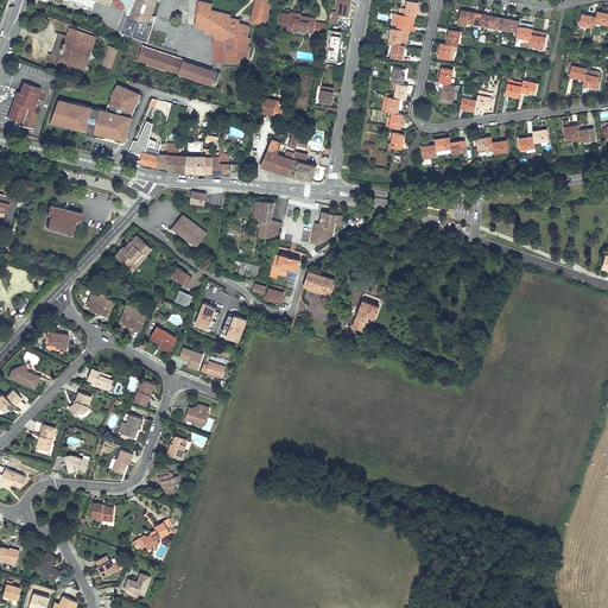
[(135,0),(137,0),(134,0),(131,0),(130,6),(128,7),(133,8),(131,17),(127,16),(120,33),(146,43),(156,17),(151,16),(156,0),(135,0)]
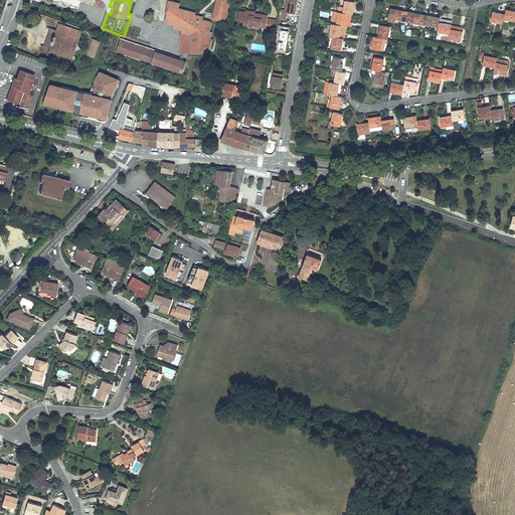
[(198,18),(194,17),(195,15),(195,12),(179,8),(180,3),(170,0),(165,22),(166,22),(174,24),(174,26),(173,27),(182,29),(181,30),(181,32),(180,36),(189,38),(190,35),(200,38),(200,46),(208,49),(209,49),(211,39),(210,38),(209,38),(211,31),(209,31),(208,31),(210,22),(211,21),(202,19),(203,17),(201,16),(198,18)]
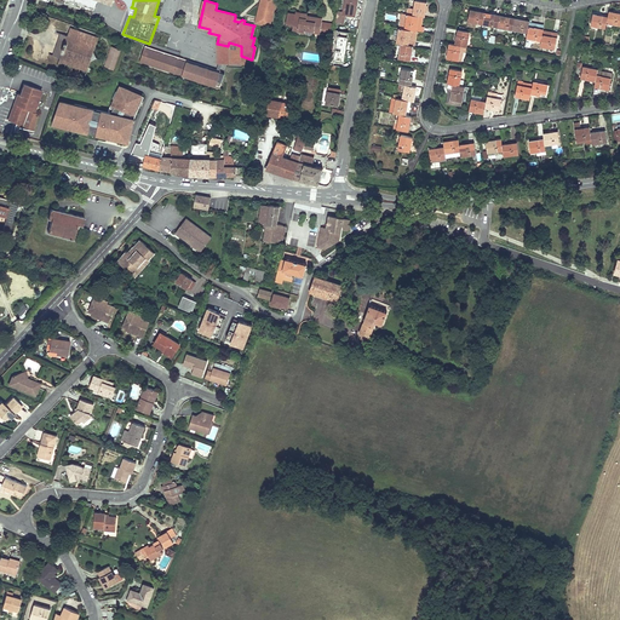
[(275,0),(262,0),(262,3),(264,4),(259,23),(269,26),(275,0)]
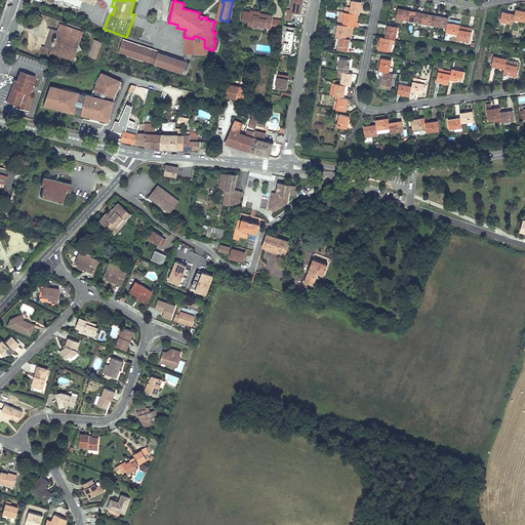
[(291,0),(290,10),(290,12),(292,13),(300,14),(303,0),(291,0)]
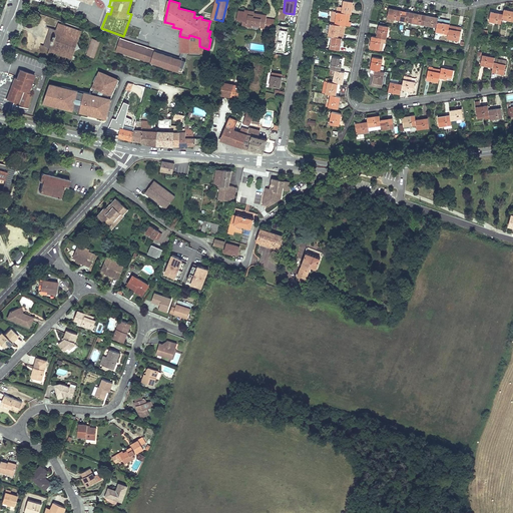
[(351,14),(354,2),(343,0),(343,8),(338,7),(337,11),(350,14),(351,14)]
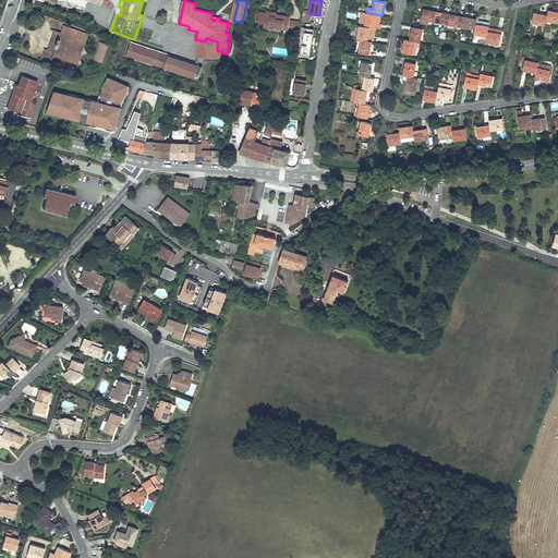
[(437,11),(423,9),(421,23),(427,24),(428,21),(435,22),(437,11)]
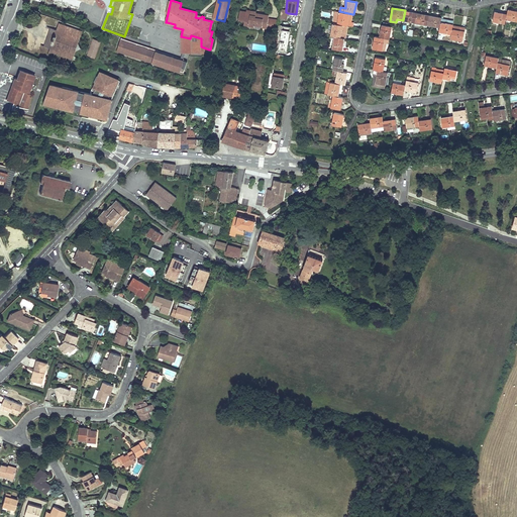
[(516,11),(508,9),(507,14),(506,18),(516,20),(516,11)]
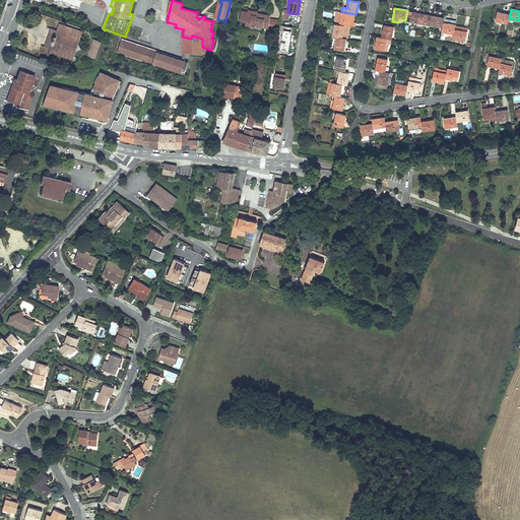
[(419,13),(407,10),(405,20),(417,22),(419,13)]
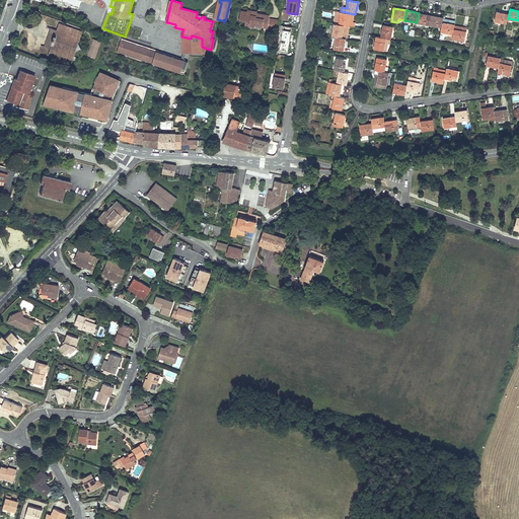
[(263,26),(263,27),(278,29),(279,21),(270,19),(270,15),(256,13),(257,12),(251,11),(251,15),(247,14),(247,12),(241,11),(239,19),(245,20),(244,25),(254,26),(255,24),(263,26)]
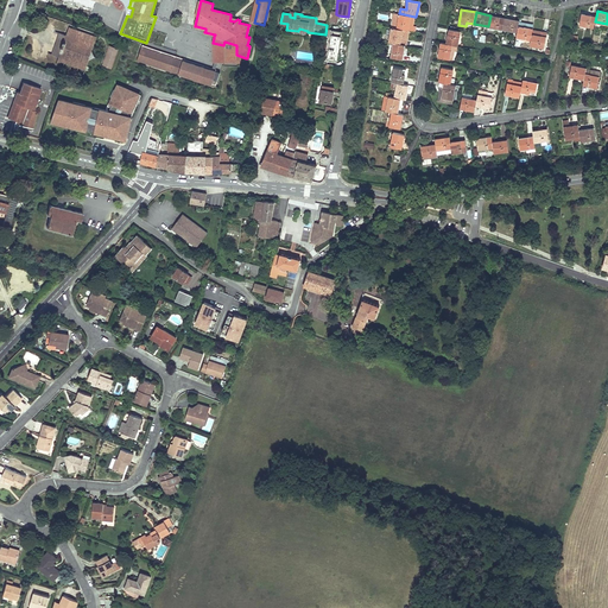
[(415,17),(399,13),(394,13),(393,20),(394,20),(393,27),(409,31),(412,31),(413,26),(415,17)]
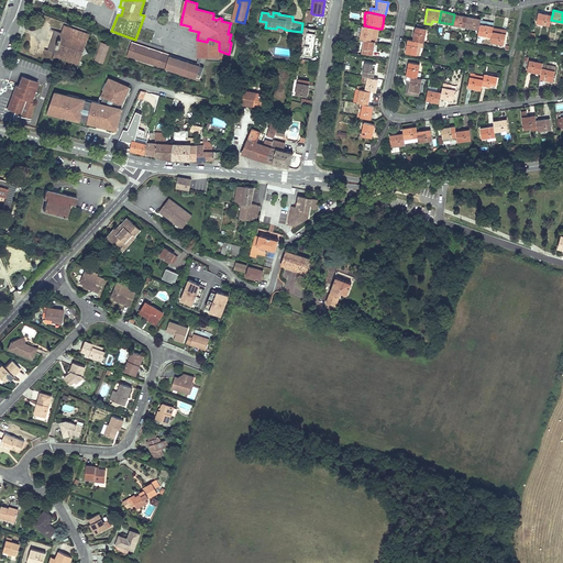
[(552,15),(539,13),(537,23),(550,25),(551,20),(552,15)]
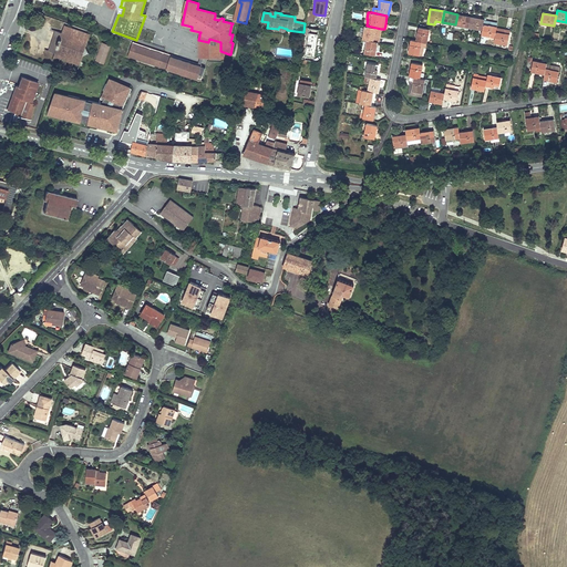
[(471,17),(457,14),(455,24),(463,26),(468,28),(471,17)]
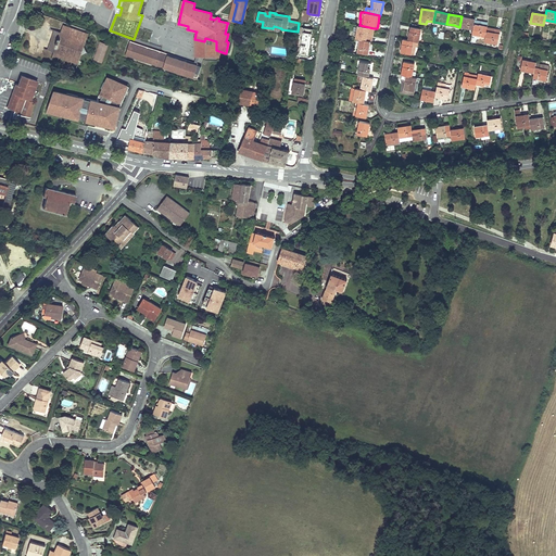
[(475,19),(462,16),(459,27),(474,29),(475,24),(475,19)]
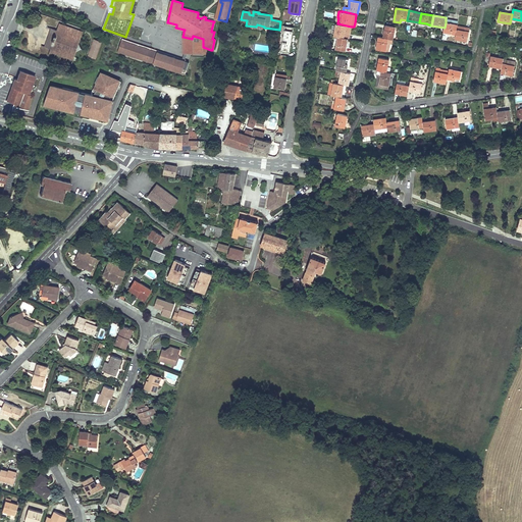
[(458,24),(446,22),(445,28),(444,32),(449,33),(456,34),(457,30),(458,25),(458,24)]
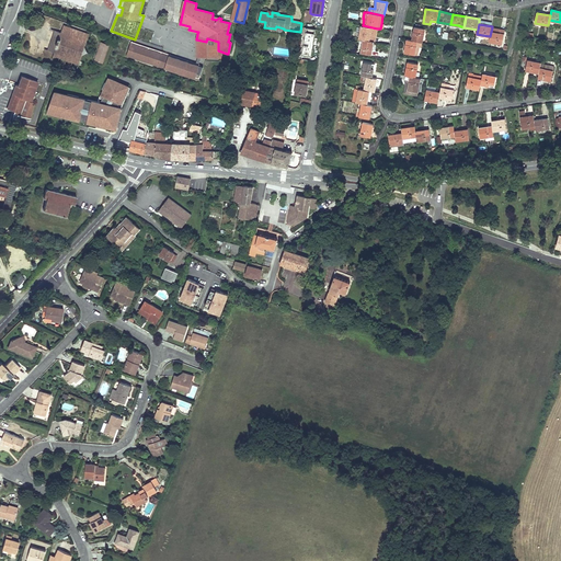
[(377,29),(363,25),(362,25),(358,38),(364,39),(374,42),(375,35),(376,35),(377,29)]
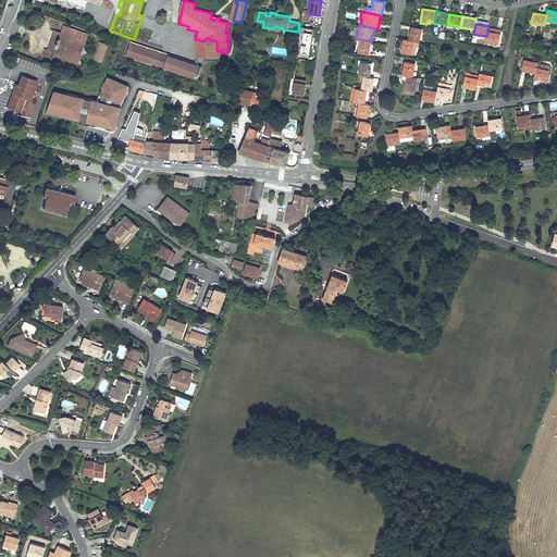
[(88,35),(63,26),(61,32),(54,52),(53,54),(78,63),(82,56),(87,53),(87,52),(85,46),(88,35)]
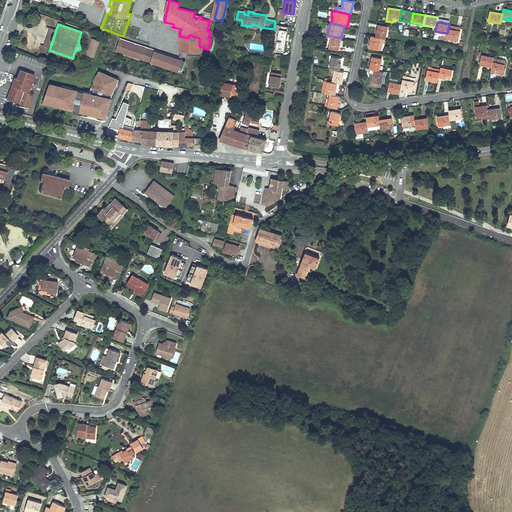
[(284,53),(288,27),(278,25),(274,52),(284,53)]
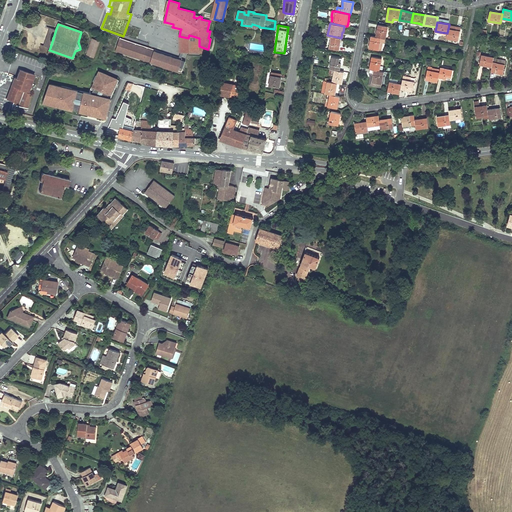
[(387,26),(378,25),(376,37),(385,38),(387,26)]
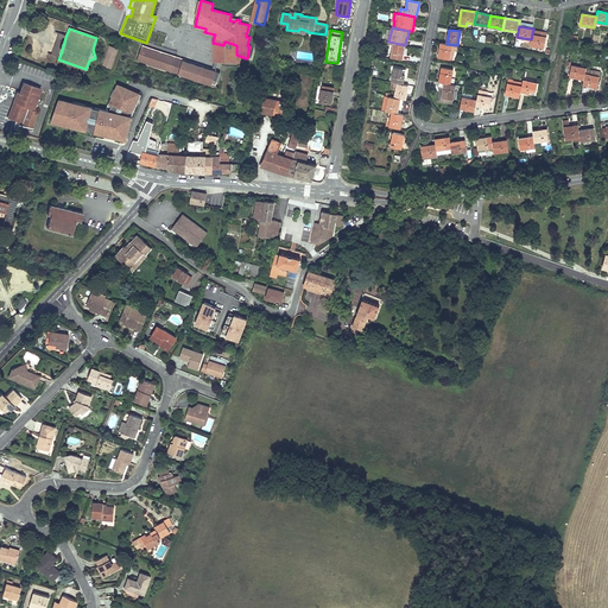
[(59,32),(52,55),(59,57),(67,35),(59,32)]
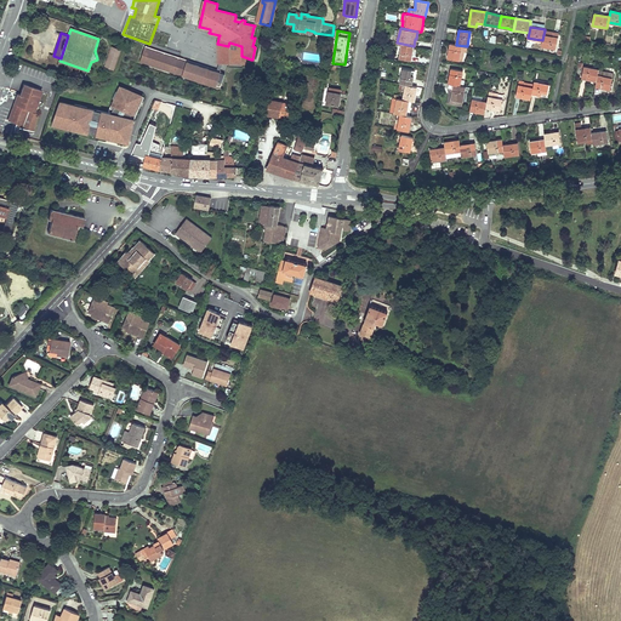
[(556,49),(558,38),(543,35),(542,40),(542,44),(541,46),(556,49)]
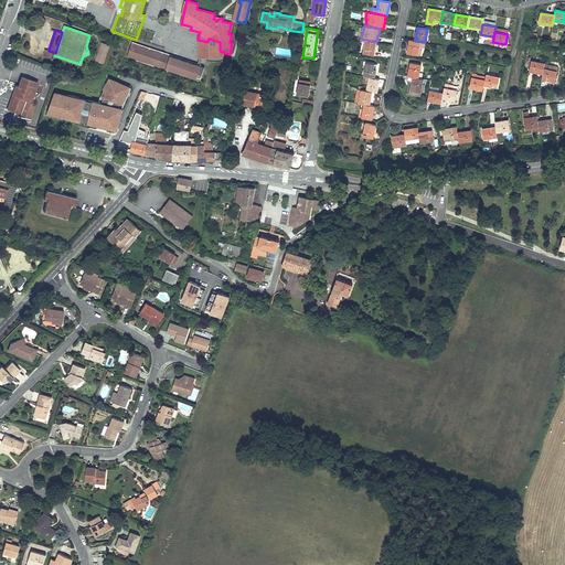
[(220,51),(220,42),(209,39),(208,42),(198,40),(198,57),(210,57),(220,57),(223,59),(228,54),(220,51)]
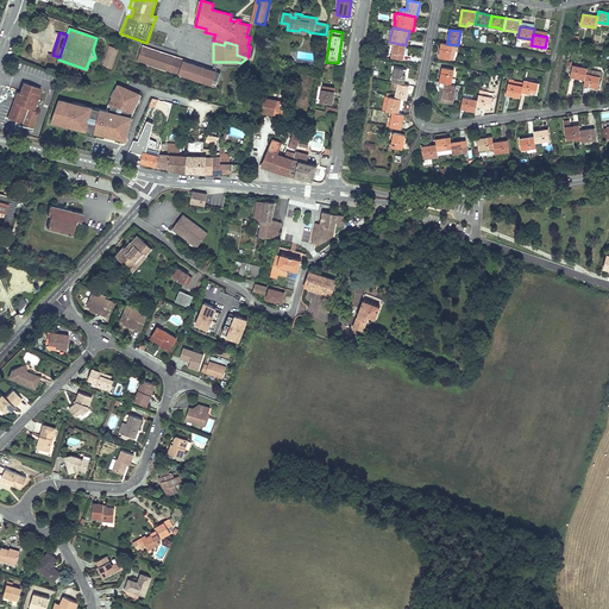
[(406,45),(395,43),(391,57),(403,60),(406,45)]
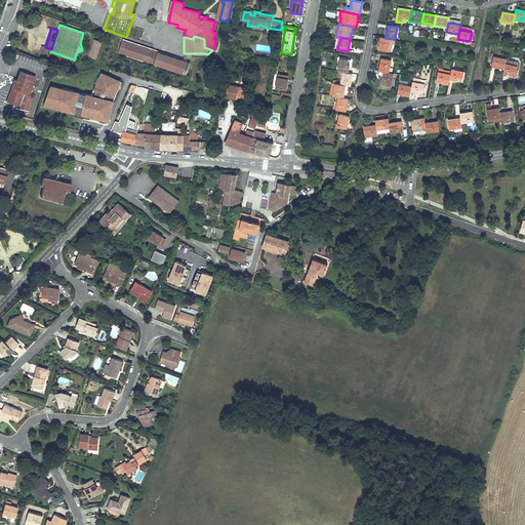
[(395,39),(386,38),(380,37),(378,49),(388,51),(390,43),(392,44),(394,44),(395,39)]
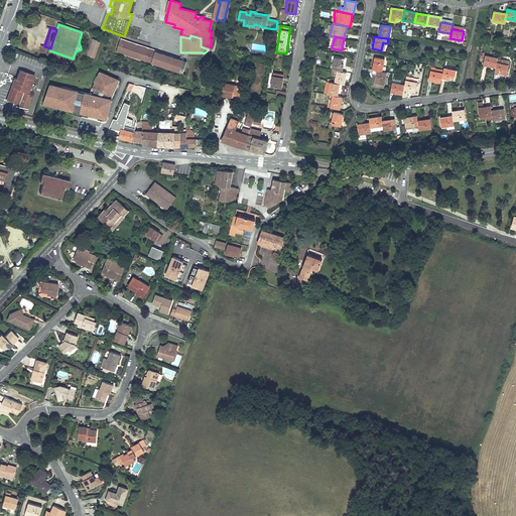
[(87,55),(95,58),(101,41),(93,38),(87,55)]
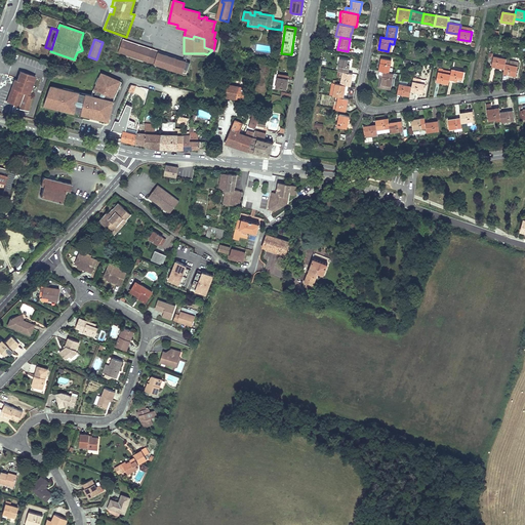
[(128,42),(122,40),(118,52),(135,58),(135,57),(182,73),(186,62),(158,52),(158,51),(151,48),(150,49),(138,45),(138,44),(128,40),(128,42)]
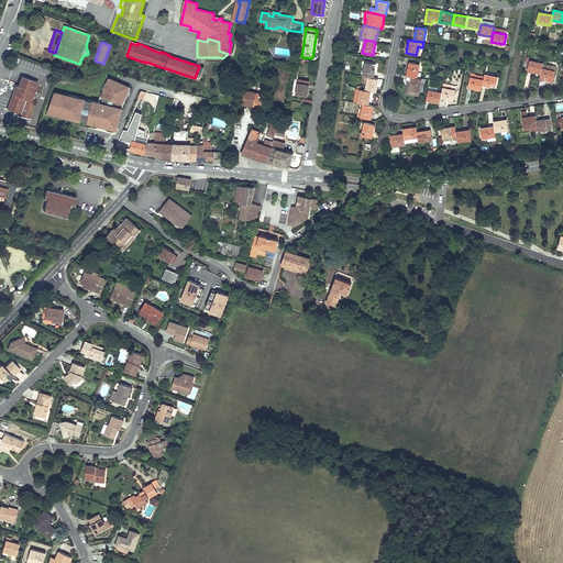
[(200,65),(169,55),(169,56),(199,66),(200,65)]
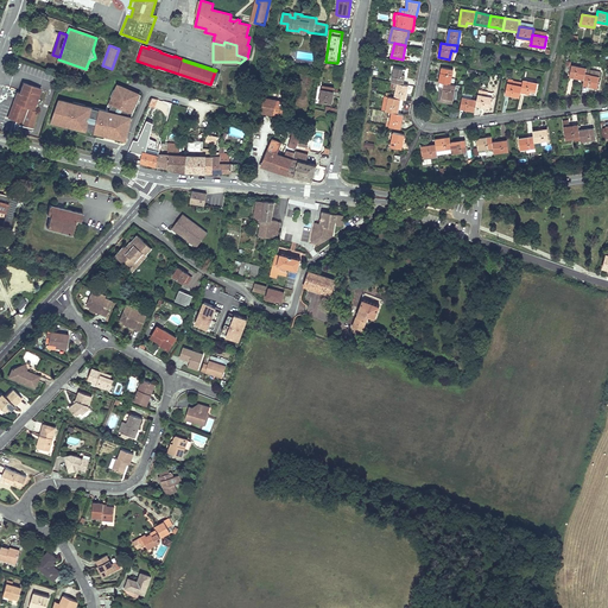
[(571,65),(569,76),(584,80),(586,69),(587,68),(571,65)]
